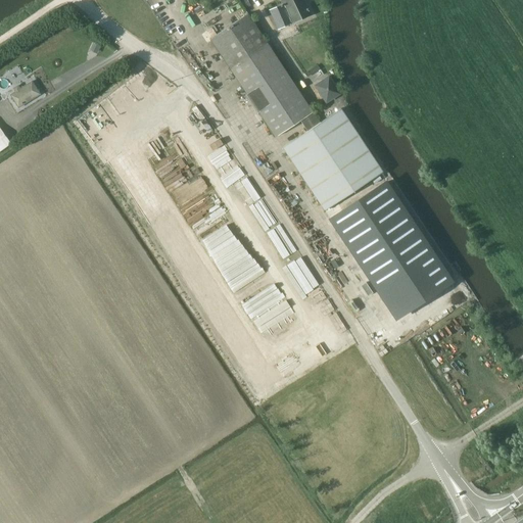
[(303,0),(281,0),(283,4),(269,10),(277,30),(311,15),(303,0)]
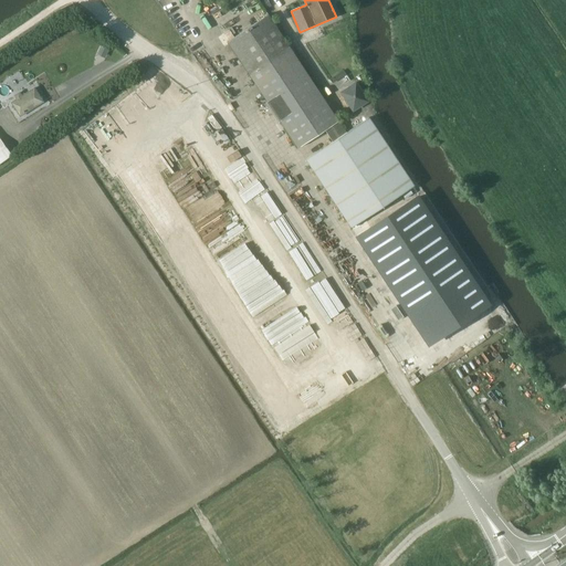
[(332,140),(344,132),(337,122),(268,16),(227,42),(296,148),(325,129),(332,140)]
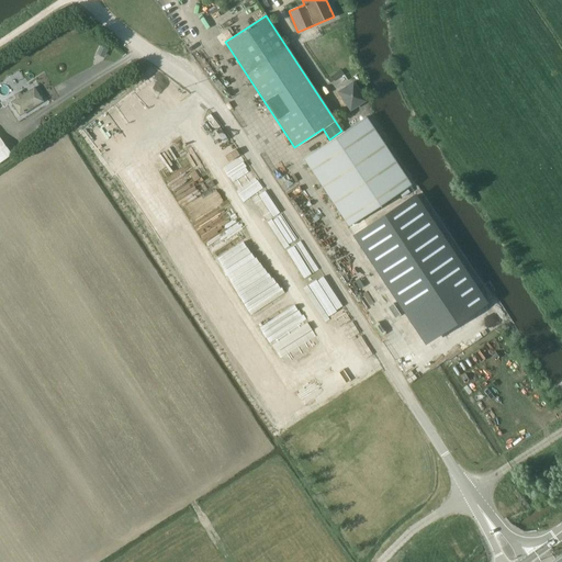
[(97,56),(104,59),(109,51),(101,47),(97,56)]
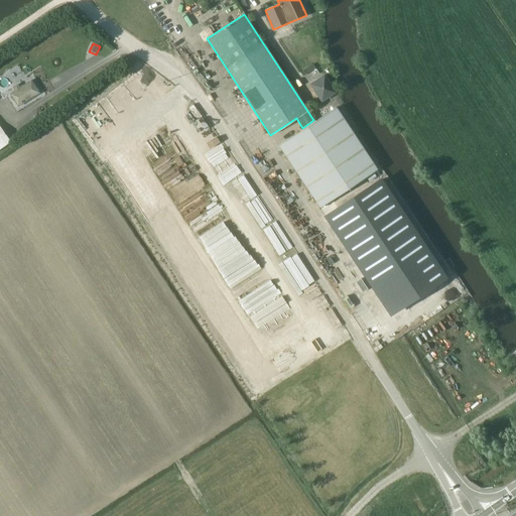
[(309,84),(321,101),(339,90),(328,72),(309,84)]
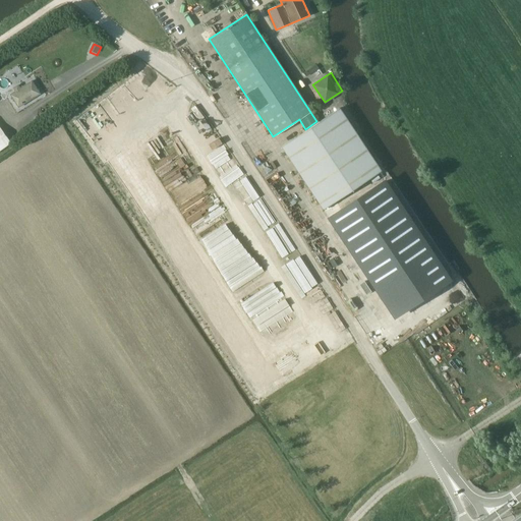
[(33,77),(11,93),(21,108),(43,93),(33,77)]
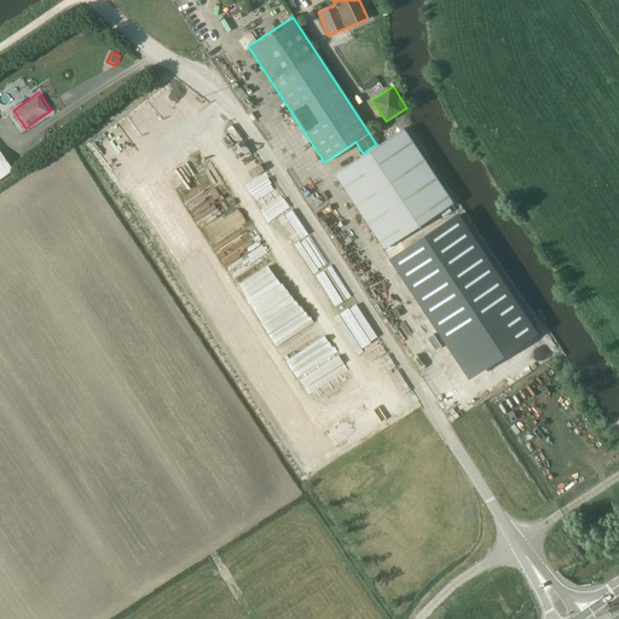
[(334,174),(383,249),(453,203),(404,128),(334,174)]
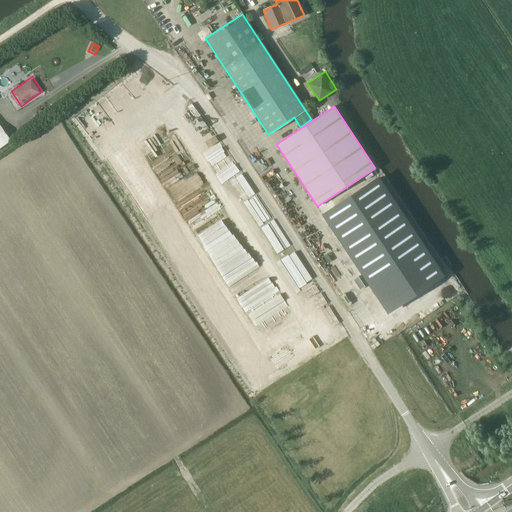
[(0,147),(10,140),(0,125),(0,147)]
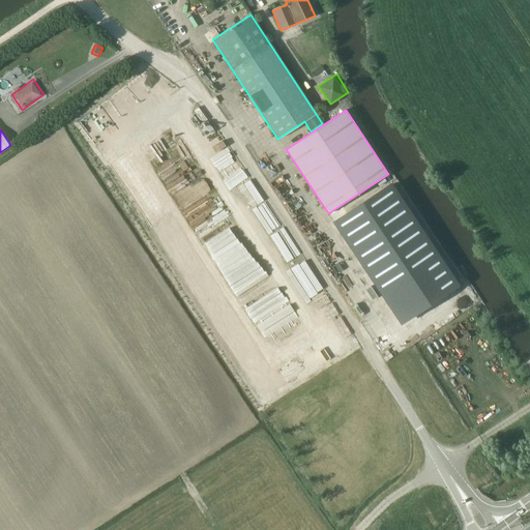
[(192,174),(200,188),(210,183),(201,168),(192,174)]
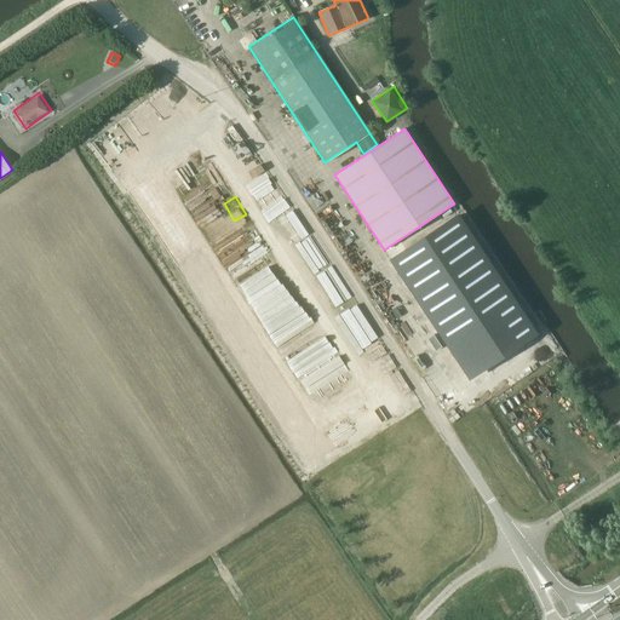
[(458,216),(391,260),(470,377),(535,333),(458,216)]
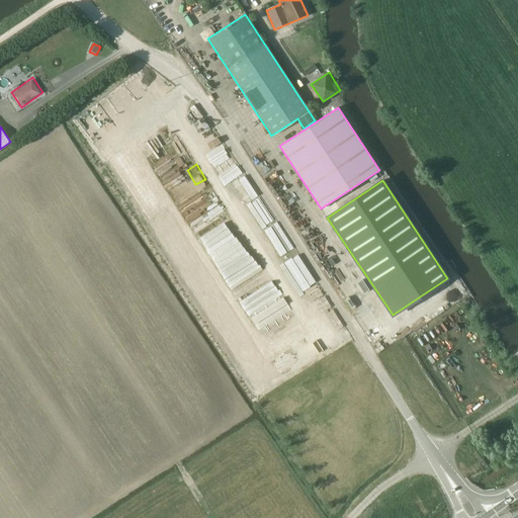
[(382,315),(356,272),(342,281),(368,323),(382,315)]
